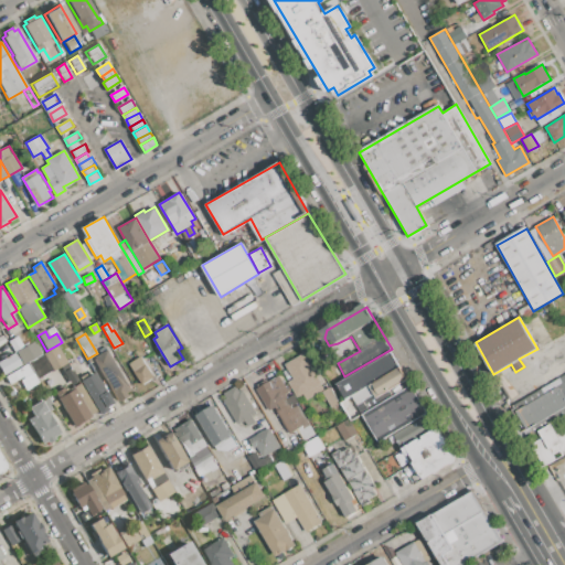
[(61,353),(56,345),(62,342),(71,337),(76,344),(61,353)]
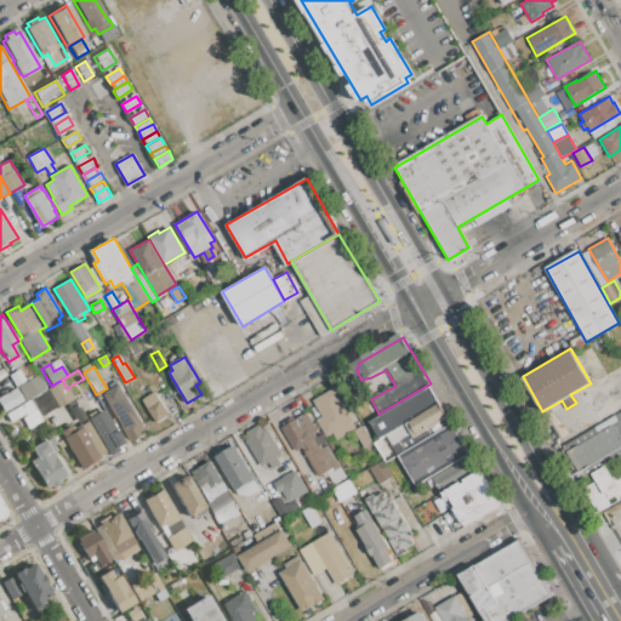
[(45,389),(30,399),(26,402),(17,387),(36,376),(45,389)]
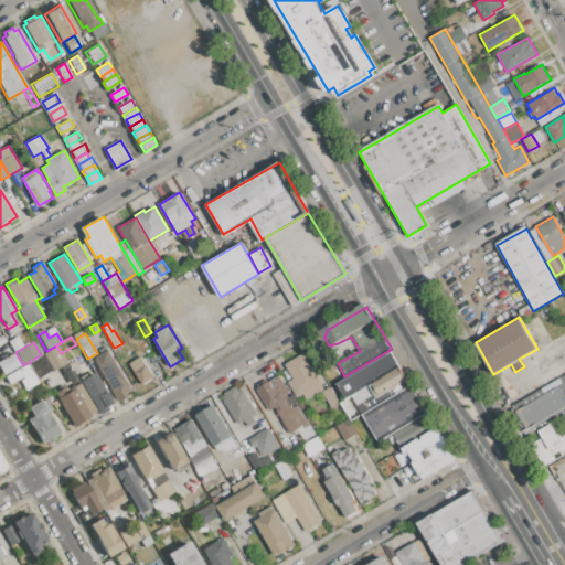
[(52,371),(42,354),(46,351),(56,345),(61,353),(66,362),(52,371)]
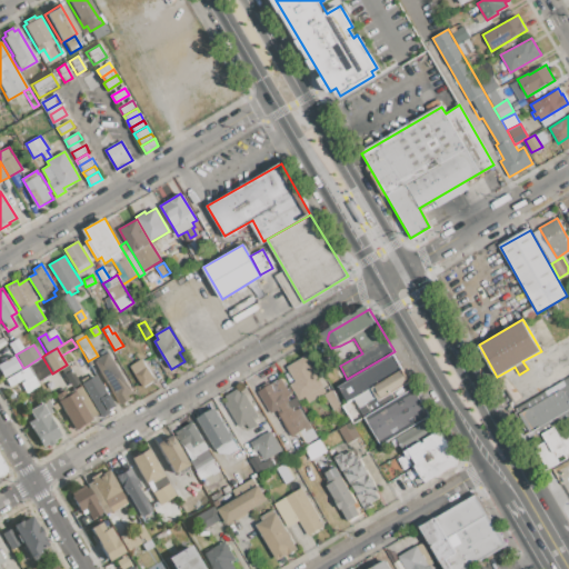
[(95,361),(110,352),(133,392),(118,401),(95,361)]
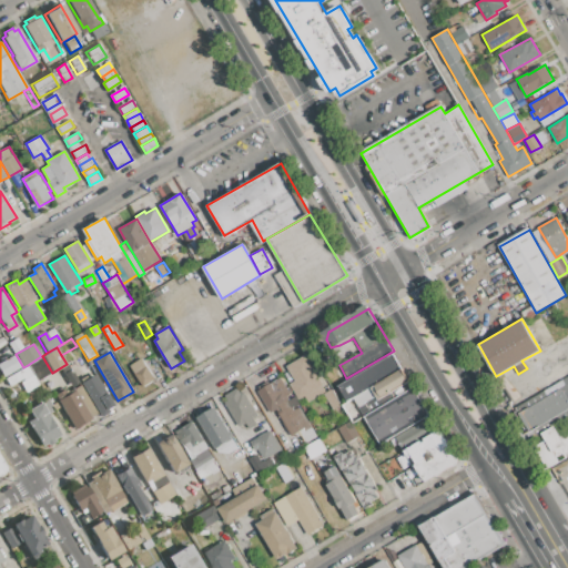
[(21,369),(4,379),(0,371),(0,363),(13,355),(21,369)]
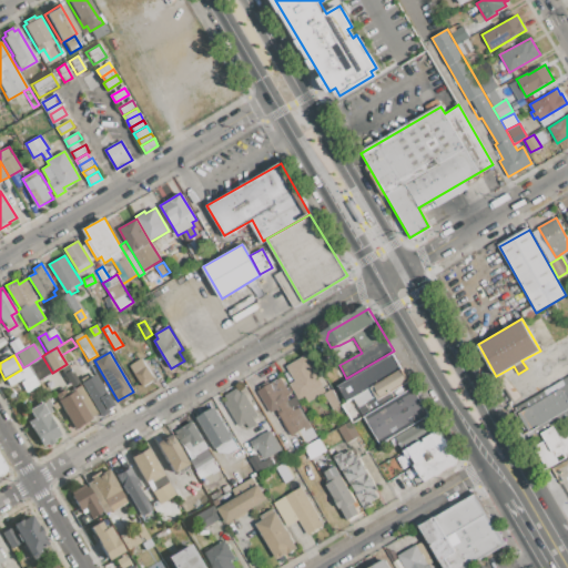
[(286,366),(304,355),(322,385),(298,399),(290,385),(295,382),(286,366)]
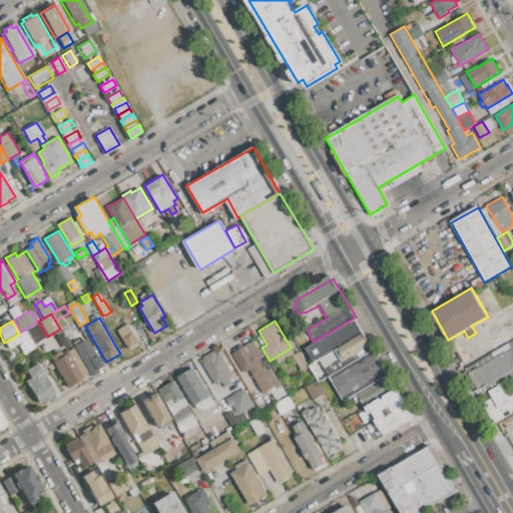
[(355,321),(307,350),(315,365),(339,351),(365,336),(355,321)]
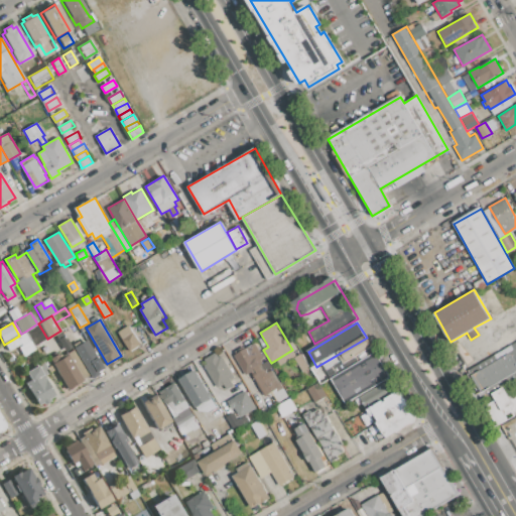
[(25,332),(37,324),(38,324),(47,339),(34,347),(25,332)]
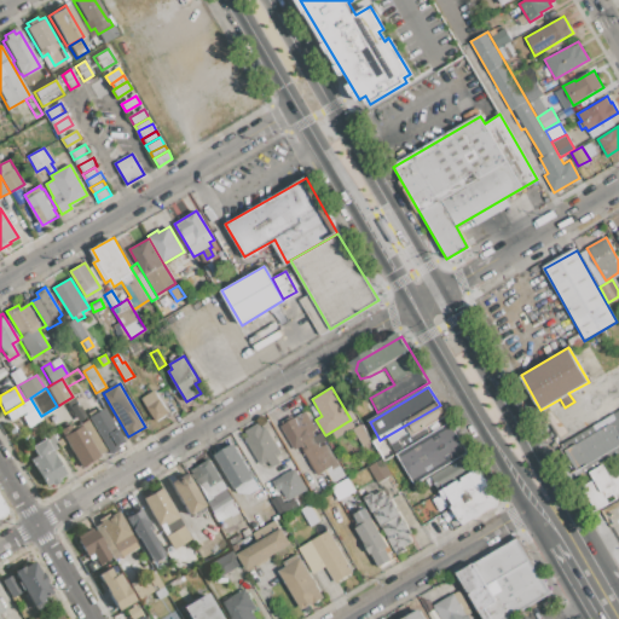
[(157,421),(143,399),(155,391),(169,414),(157,421)]
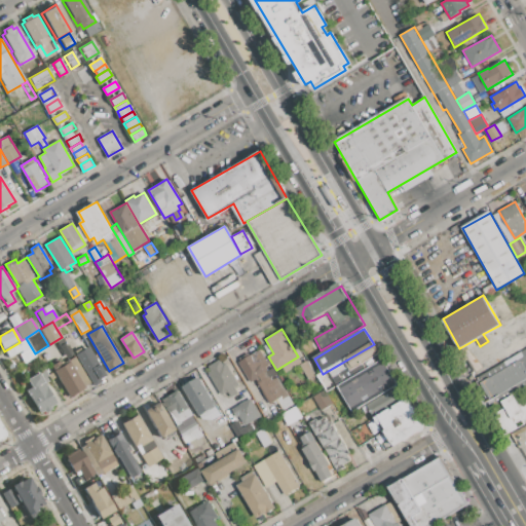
[(81,350),(74,340),(80,336),(87,347),(81,350)]
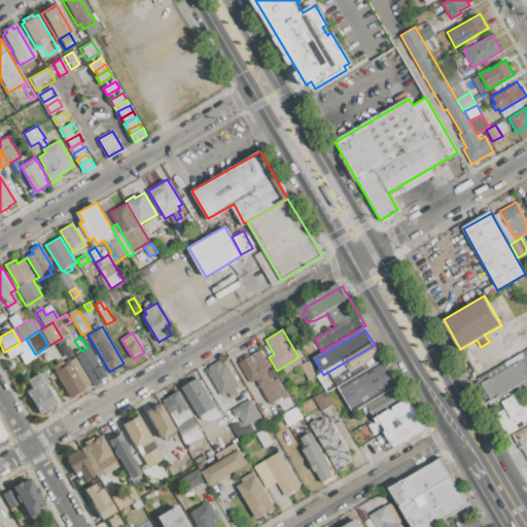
[(4,352),(20,343),(25,340),(35,358),(25,364),(18,353),(8,358),(4,352)]
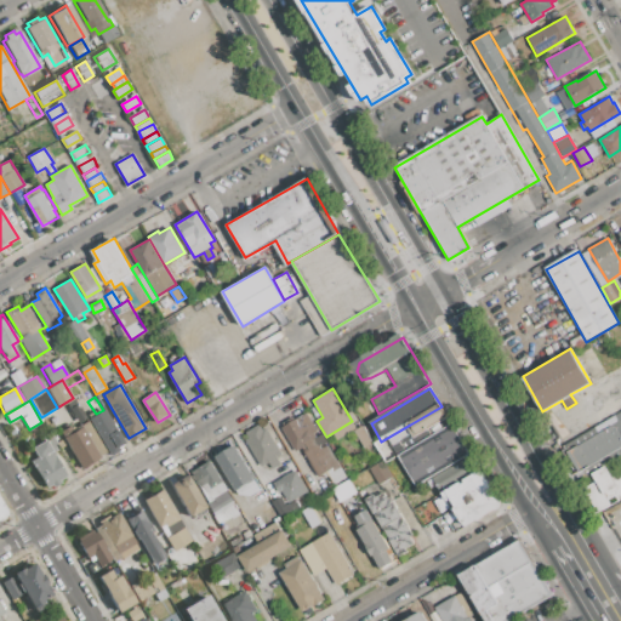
[(69,409),(78,404),(86,419),(78,423),(69,409)]
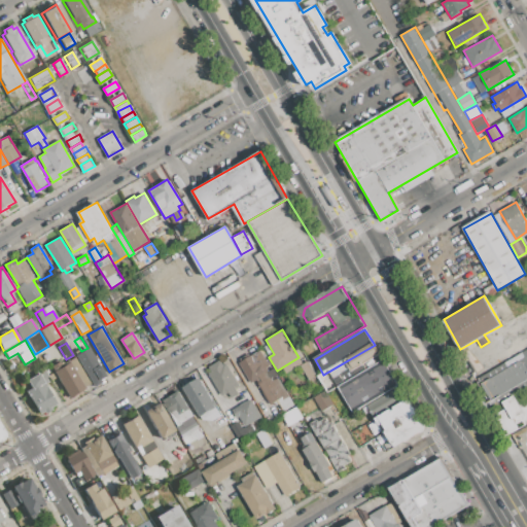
[(375,345),(348,360),(355,373),(382,356),(375,345)]
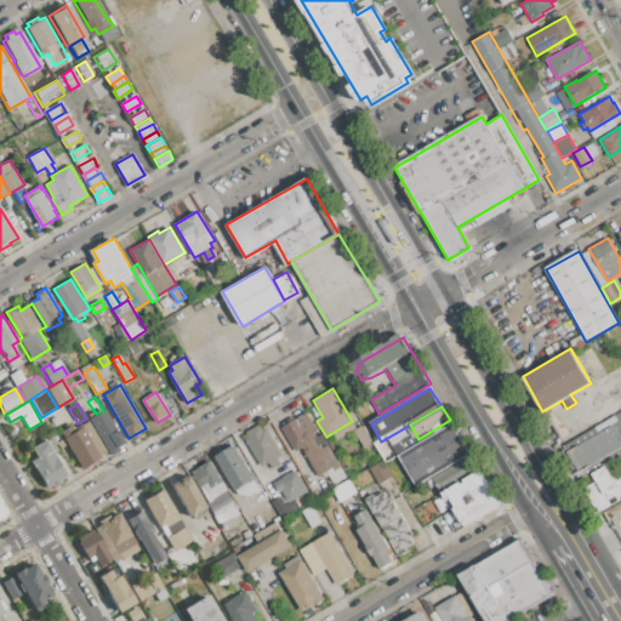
[(89,419),(96,414),(103,410),(123,444),(109,451),(89,419)]
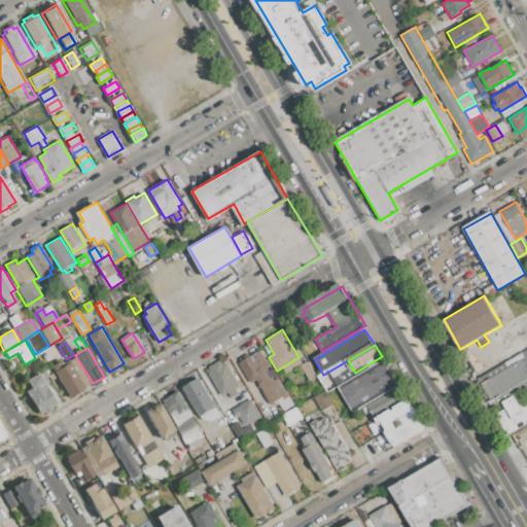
[(239,363),(259,350),(269,365),(265,367),(273,381),(278,378),(289,396),(283,399),(282,397),(270,405),(255,381),(250,383),(239,363)]
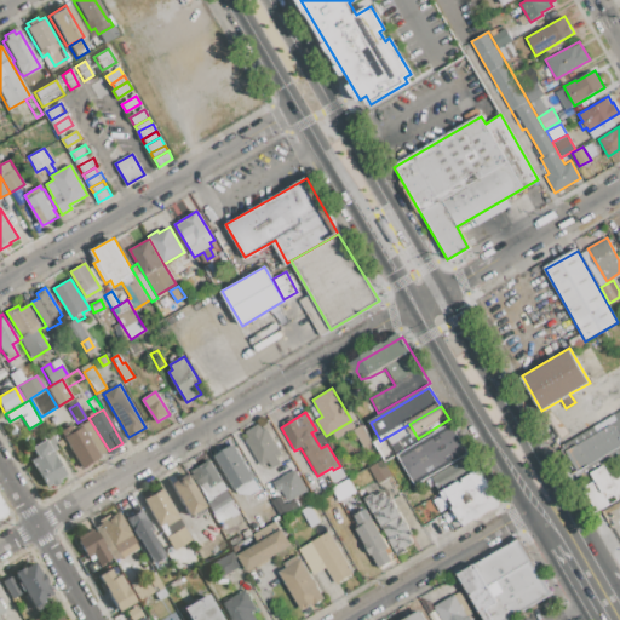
[(596,515),(619,500),(619,412),(557,449),(596,515)]
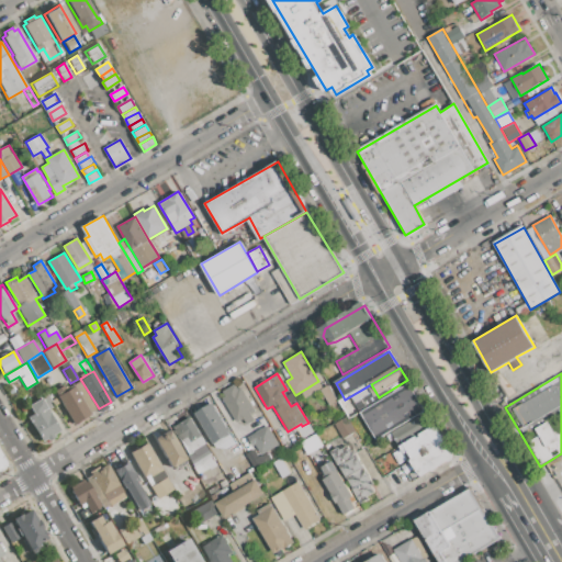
[(54,391),(62,385),(65,392),(74,386),(72,385),(78,382),(94,411),(72,424),(54,391)]
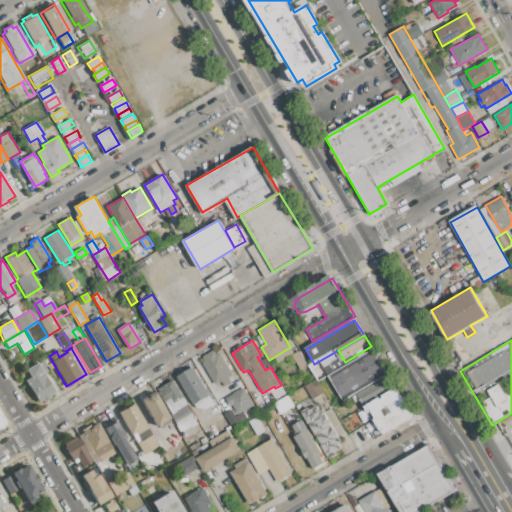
[(203,363),(205,361),(203,357),(214,350),(217,354),(219,353),(232,374),(228,377),(231,381),(224,386),(221,381),(216,384),(203,363)]
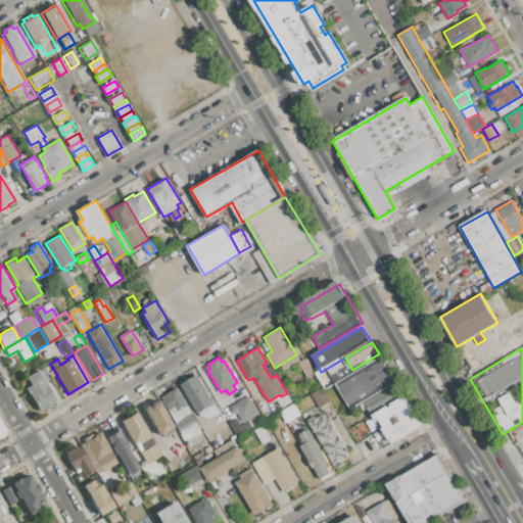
[(298,363),(304,359),(314,373),(306,377),(298,363)]
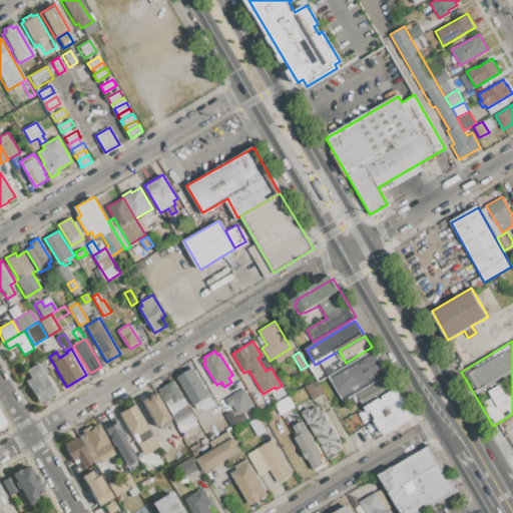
[(374,354),(331,379),(345,404),(357,397),(388,379),(374,354)]
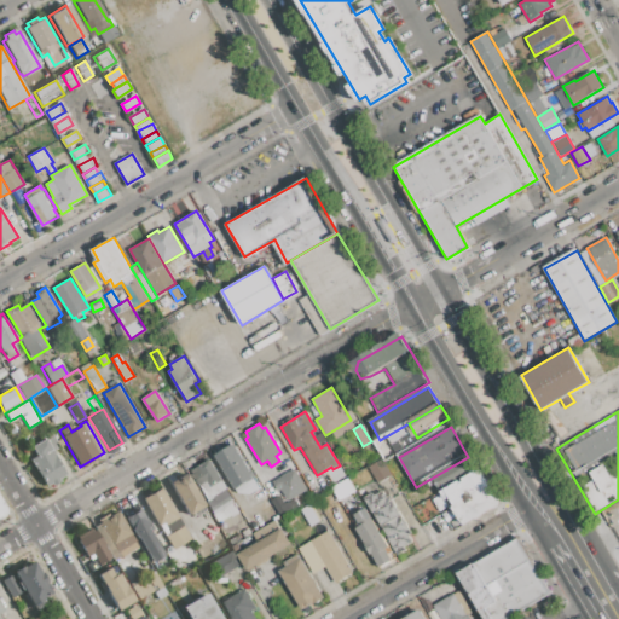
[(48,447),(44,440),(41,434),(48,431),(56,443),(48,447)]
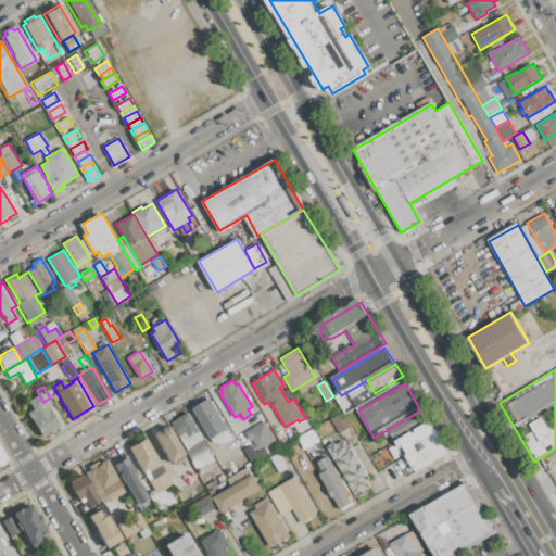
[(26,413),(32,409),(27,402),(39,395),(43,402),(58,427),(41,437),(26,413)]
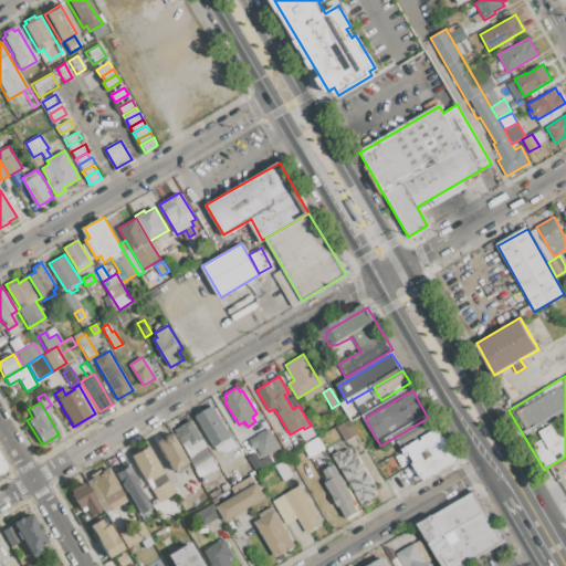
[(197,416),(213,406),(232,437),(216,448),(197,416)]
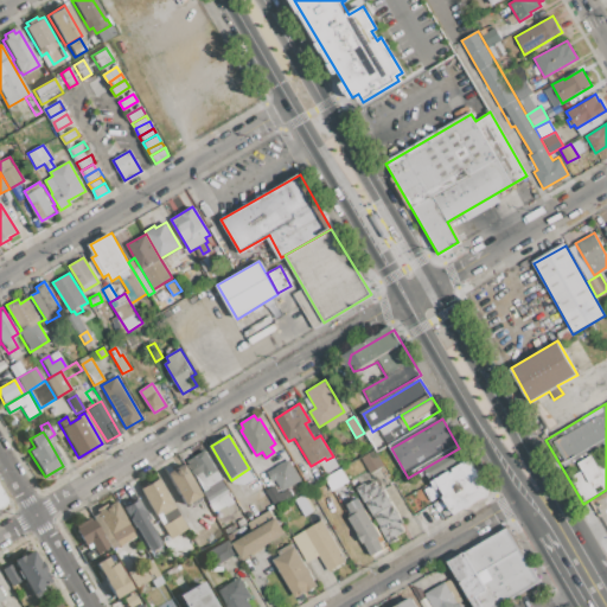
[(459,448),(468,464),(439,481),(432,485),(422,470),(459,448)]
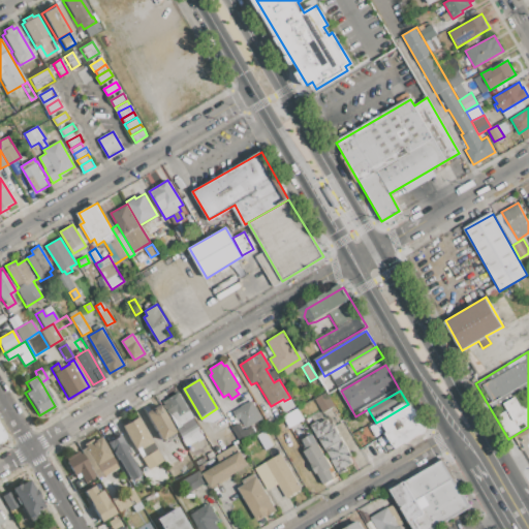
[(163,407),(165,405),(163,403),(179,394),(194,417),(176,429),(163,407)]
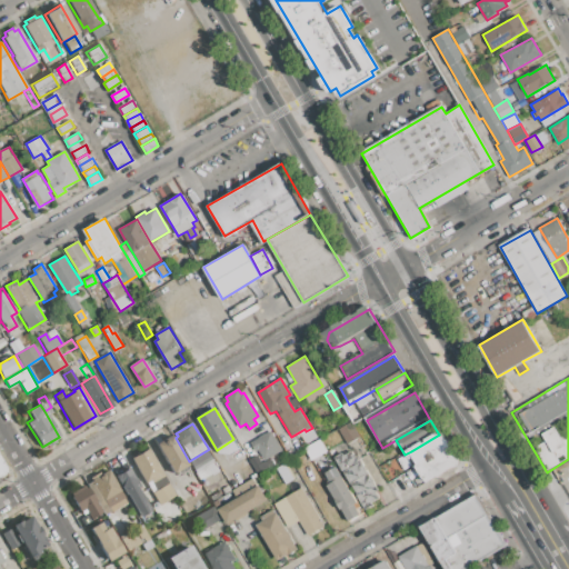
[(339,430),(351,423),(359,437),(347,445),(339,430)]
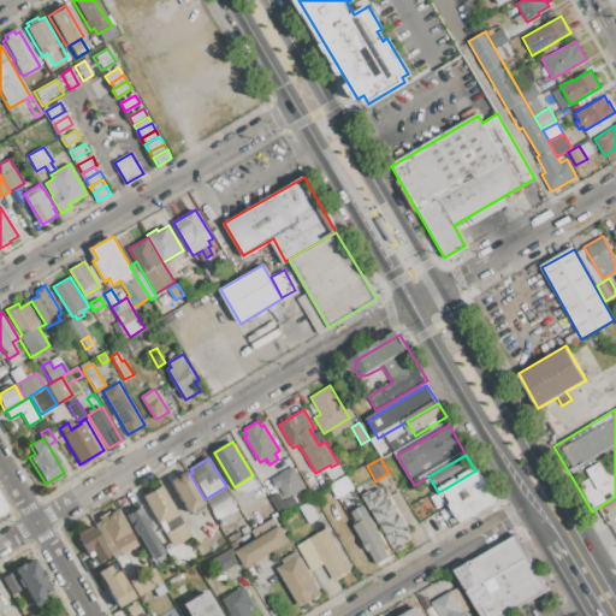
[(271,479),(292,467),(306,487),(292,496),(288,498),(280,486),(277,489),(271,479)]
